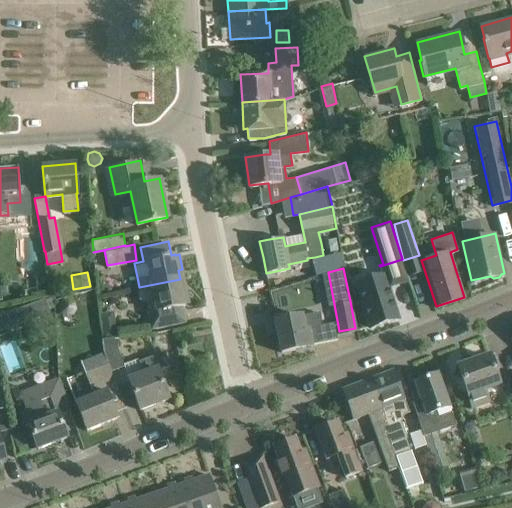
[(384,273),(357,282),(370,326),(398,317),(384,273)]
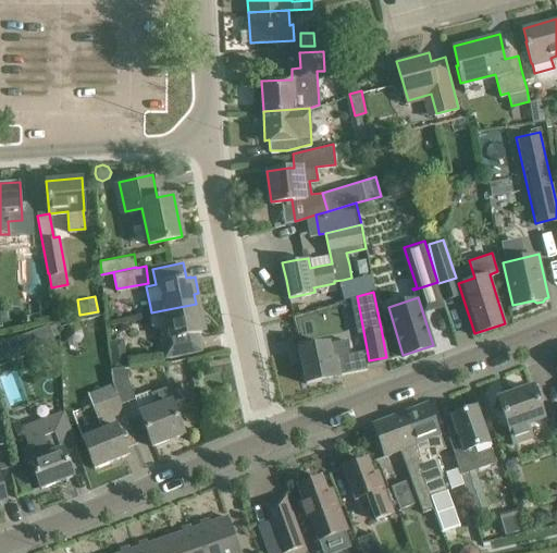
[(201,349),(197,332),(201,331),(200,330),(206,329),(202,314),(198,314),(196,304),(151,312),(149,318),(150,323),(156,328),(169,326),(171,335),(161,338),(163,353),(169,356),(201,349)]
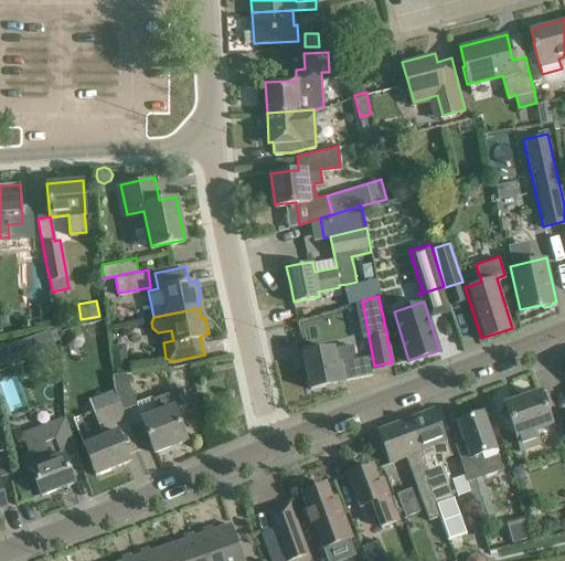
[(83,331),(76,327),(67,329),(64,336),(66,345),(73,348),(81,346),(85,339),(83,331)]
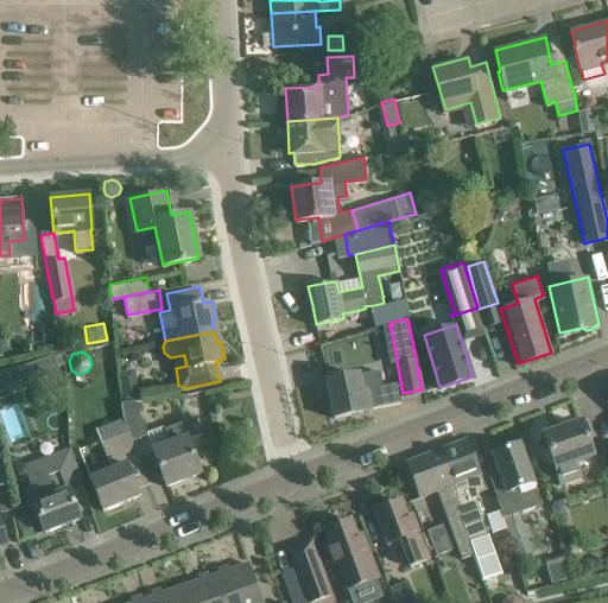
[(54,353),(0,372),(0,391),(59,369),(54,353)]
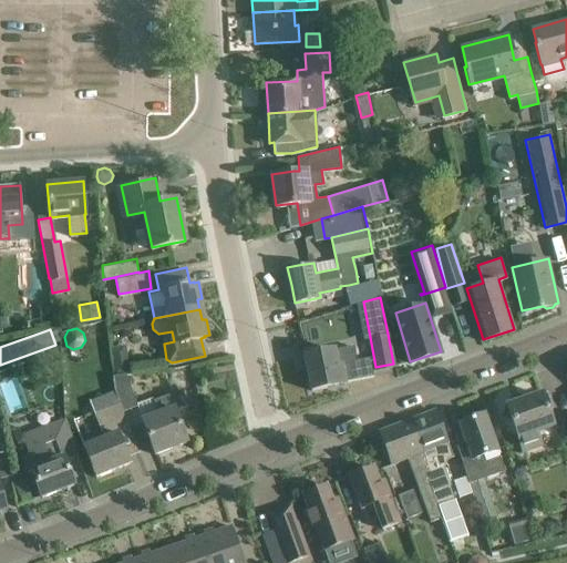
[(130,370),(125,344),(112,346),(115,372),(130,370)]
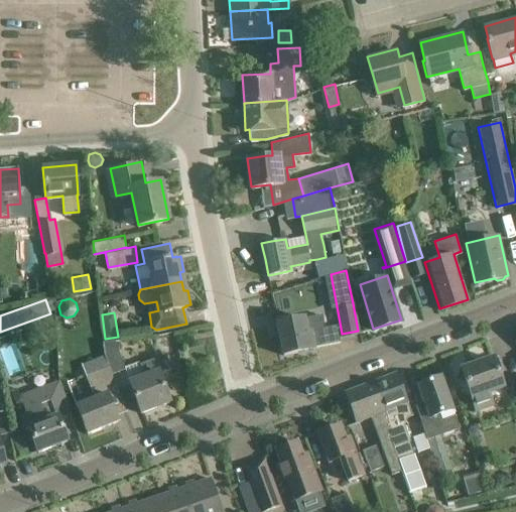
[(324,326),(321,312),(277,322),(283,354),(313,347),(313,346),(340,340),(337,324),(324,326)]
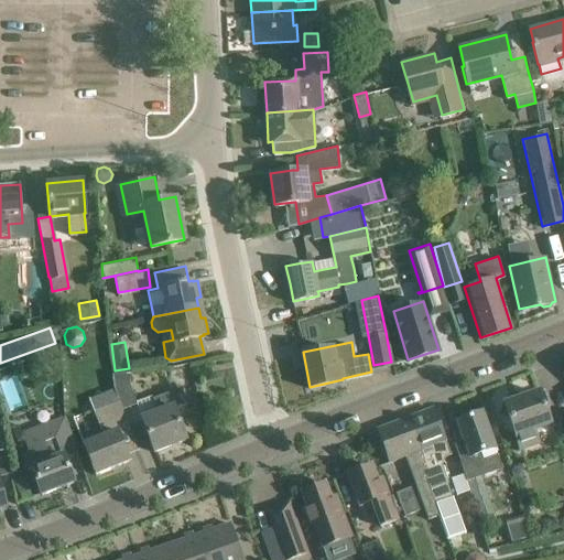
[(115,389),(119,400),(122,408),(137,402),(125,370),(112,373),(115,389)]
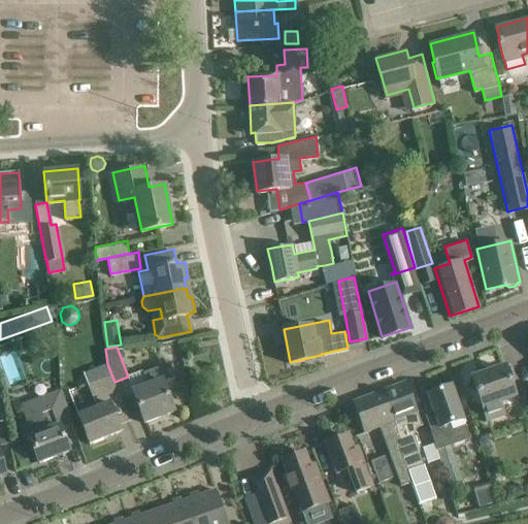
[(142,369),(127,375),(128,377),(133,390),(144,421),(173,410),(163,381),(175,377),(169,361),(142,371),(142,369)]
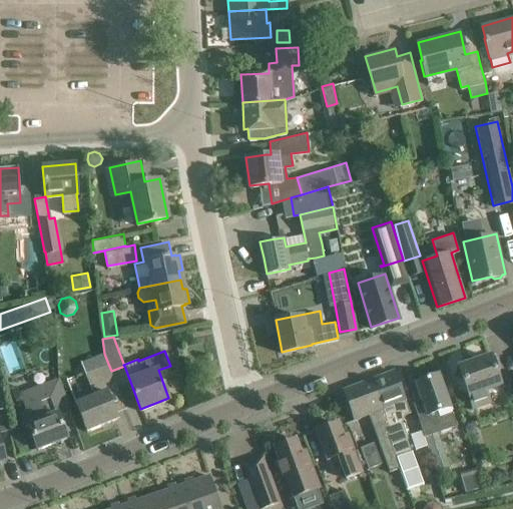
[(500,384),(495,370),(500,368),(495,353),(459,366),(473,407),(489,401),(485,389),(500,384)]
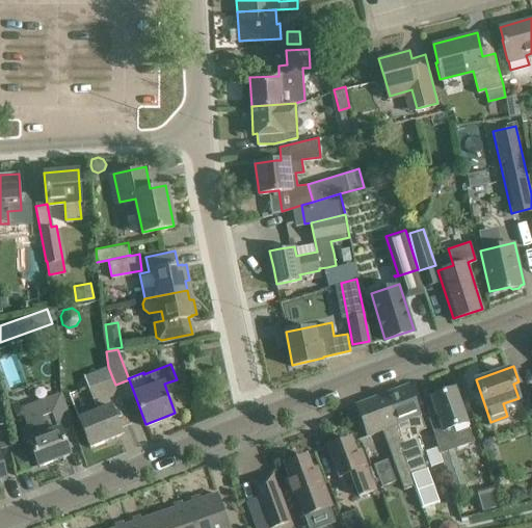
[(115,385),(112,377),(87,387),(98,410),(79,417),(90,445),(121,433),(108,401),(118,397),(122,403),(123,403),(115,385)]
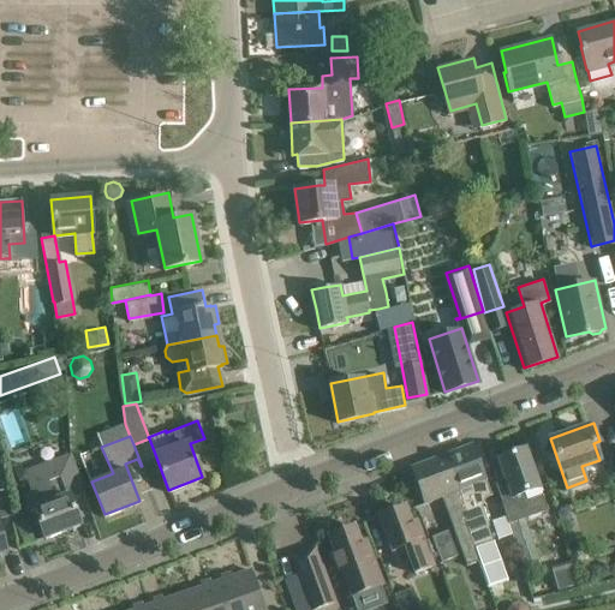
[(484,495),(490,494),(472,442),(445,453),(459,488),(458,489),(465,508),(463,509),(481,558),(489,584),(507,578),(481,504),(484,495)]
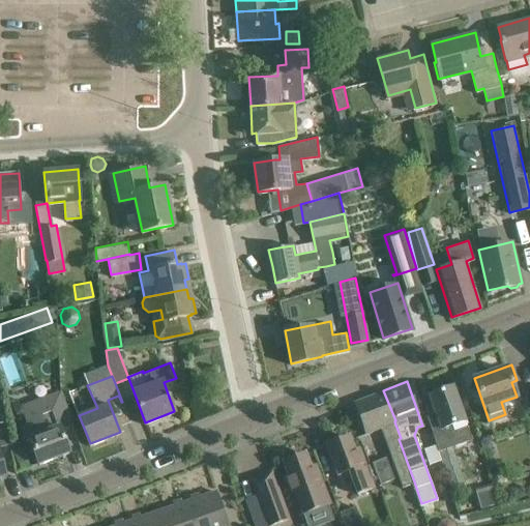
[(438,450),(449,446),(452,445),(472,438),(452,385),(429,395),(437,415),(428,418),(438,450)]
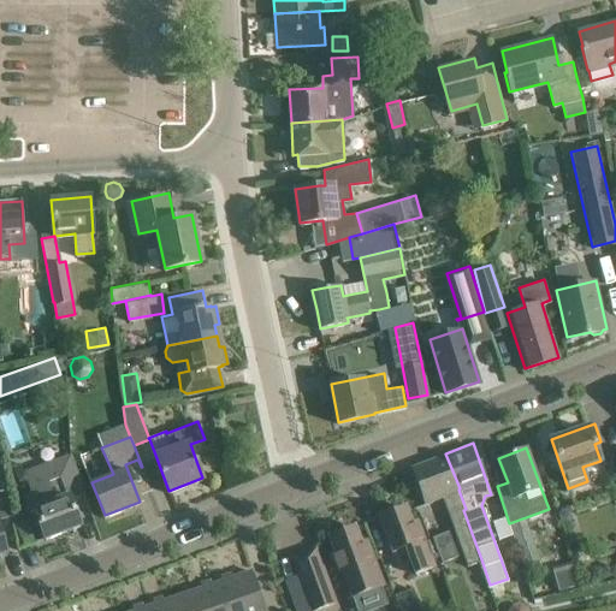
[(467,564),(481,559),(463,510),(466,509),(458,490),(460,488),(445,454),(412,466),(425,502),(442,494),(448,510),(467,564)]
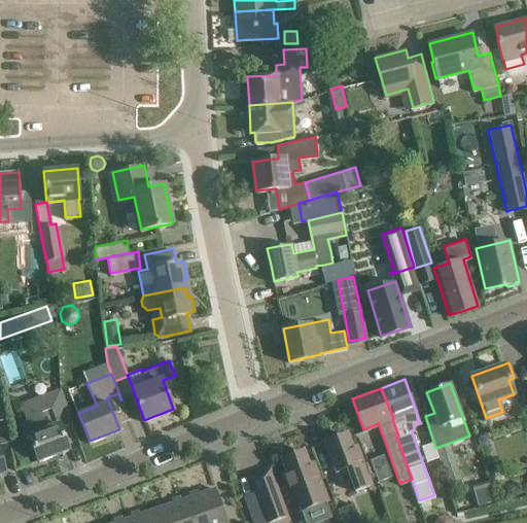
[(71,422),(59,389),(21,404),(27,421),(21,423),(26,438),(29,436),(38,460),(67,449),(59,426),(71,422)]
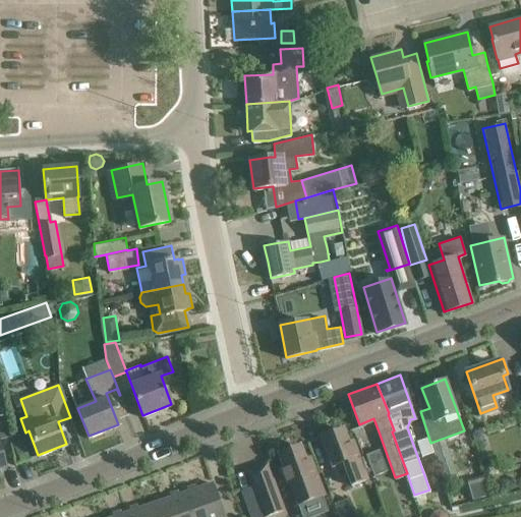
[(0,467),(5,467),(0,447),(0,441),(10,438),(5,413),(0,390),(0,467)]
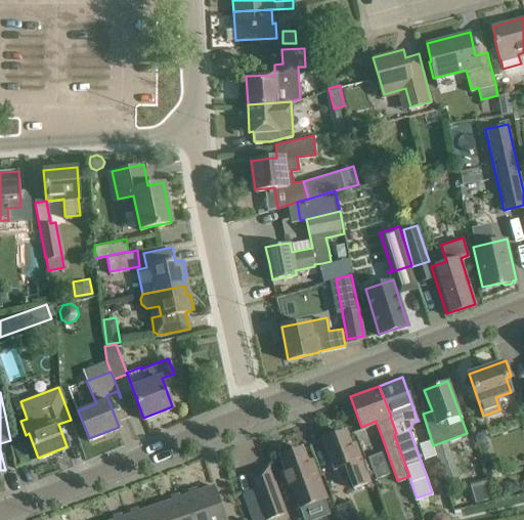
[(353,488),(370,482),(355,442),(350,444),(344,430),(322,438),(334,468),(345,465),(353,488)]
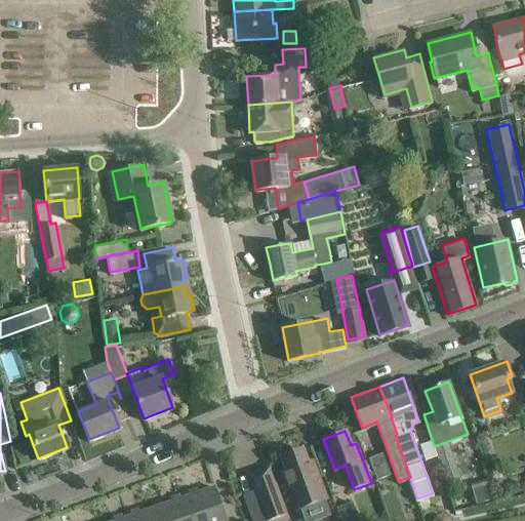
[(23,441),(12,445),(16,457),(28,453),(23,441)]
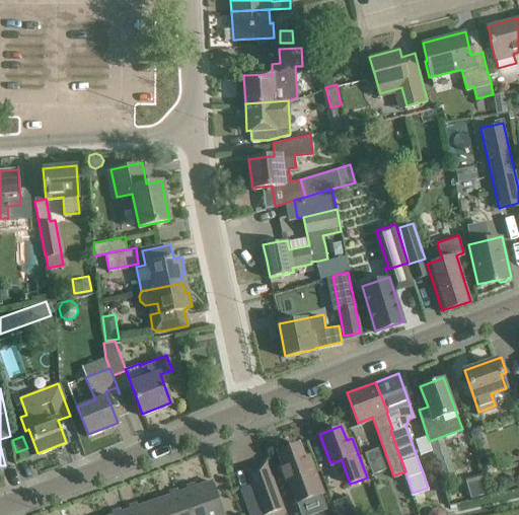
[(440,437),(429,441),(441,475),(454,470),(443,436),(440,437)]
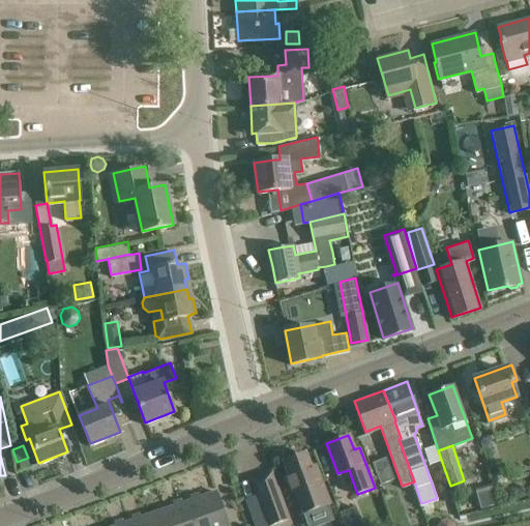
[(310,466),(304,451),(283,460),(288,474),(283,476),(289,493),(294,491),(303,514),(330,502),(316,464),(310,466)]
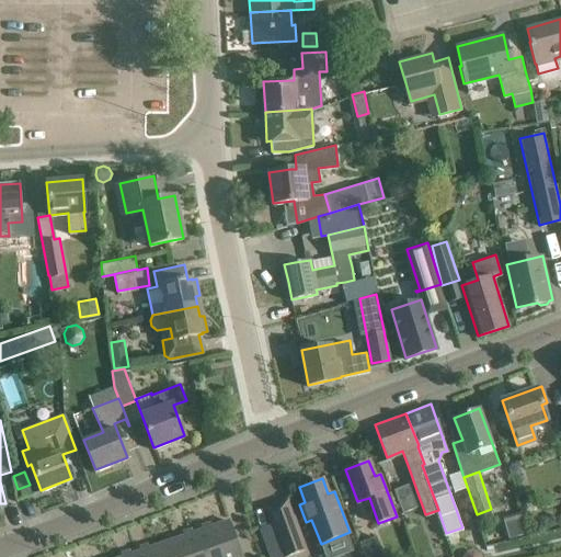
[(418,506),(408,482),(393,488),(402,511),(418,506)]
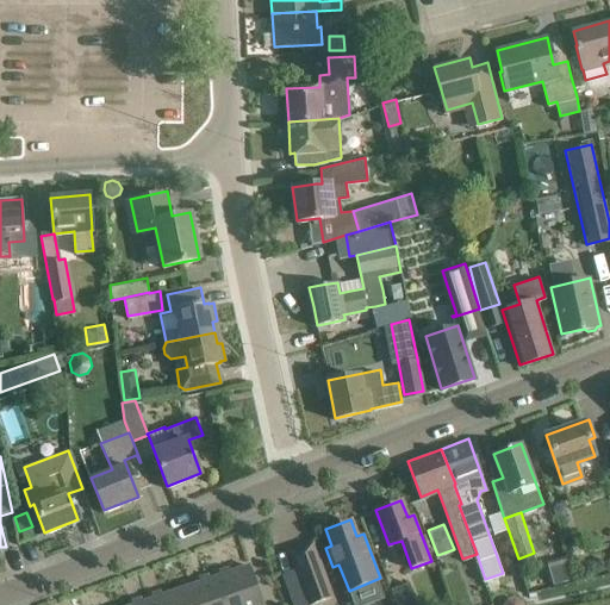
[(558,525),(542,529),(549,559),(565,554),(558,525)]
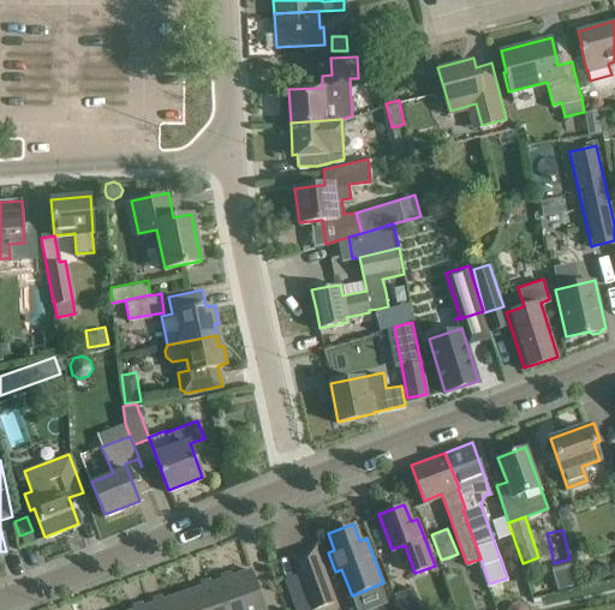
[(296,570),(310,608),(334,599),(321,561),(296,570)]
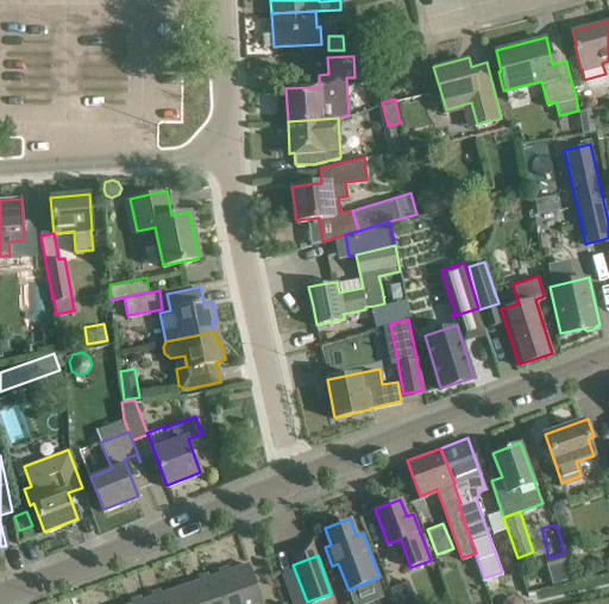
[(571,560),(551,562),(553,579),(572,577),(571,560)]
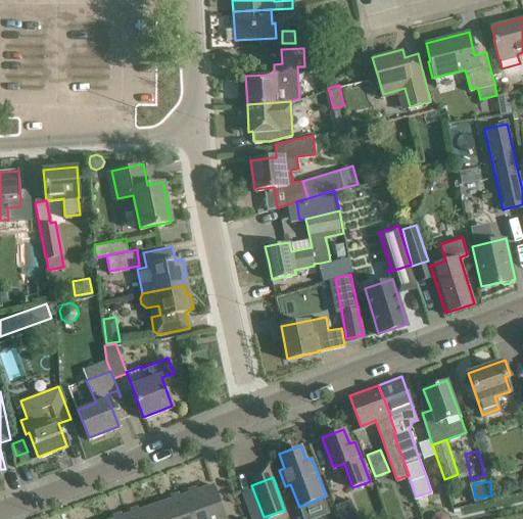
[(185,493),(193,518),(226,518),(214,483),(185,493)]
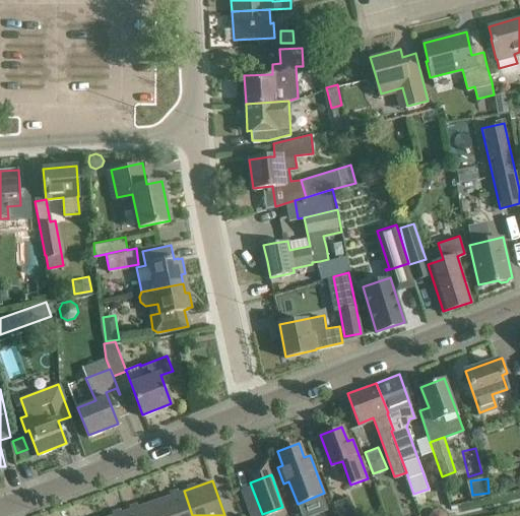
[(192,515),(184,491),(154,501),(159,515),(192,515)]
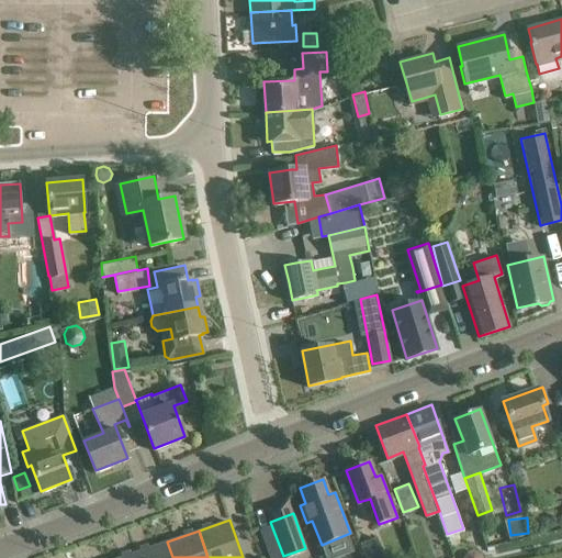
[(375,536),(360,542),(367,557),(384,557),(379,544),(375,536)]
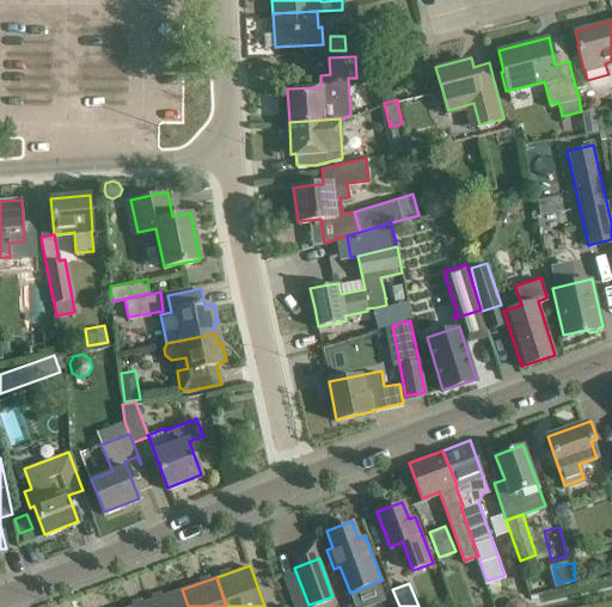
[(188,606),(182,589),(148,600),(150,606),(188,606)]
